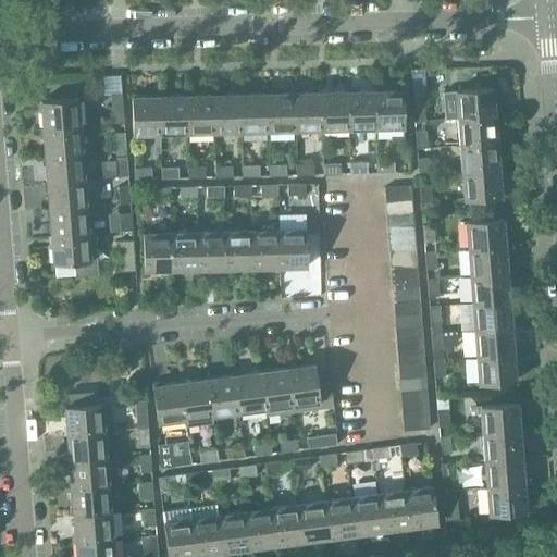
[(456,90),(458,118),(495,115),(493,88),(456,90)]
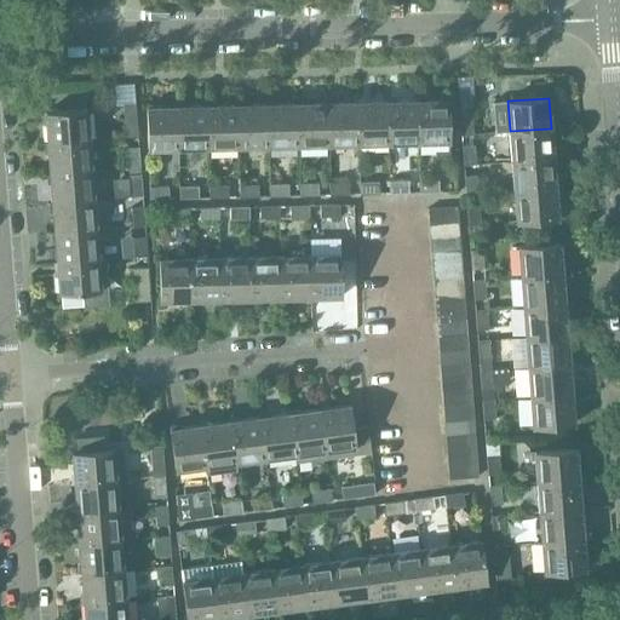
[(418,101),(388,102),(389,143),(419,143),(418,101)]
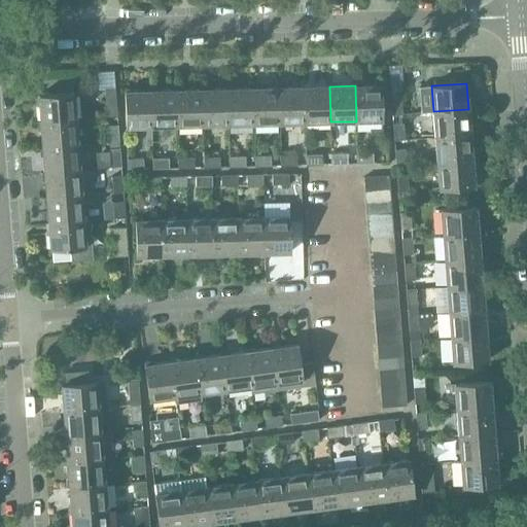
[(381,85),(355,85),(356,121),(382,120),(381,85)]
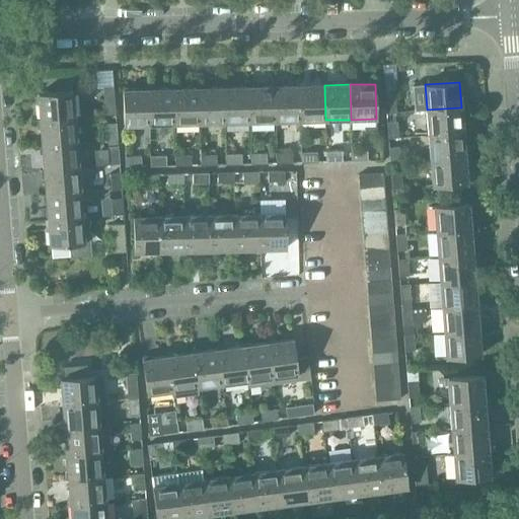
[(300,85),(275,86),(275,122),(300,121),(300,85)]
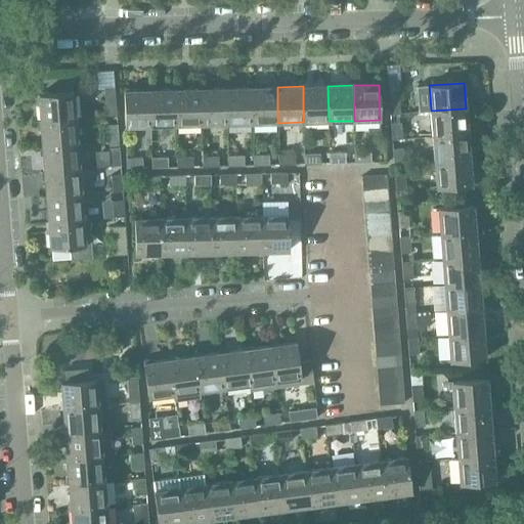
[(328,86),(303,86),(303,122),(329,121),(328,86)]
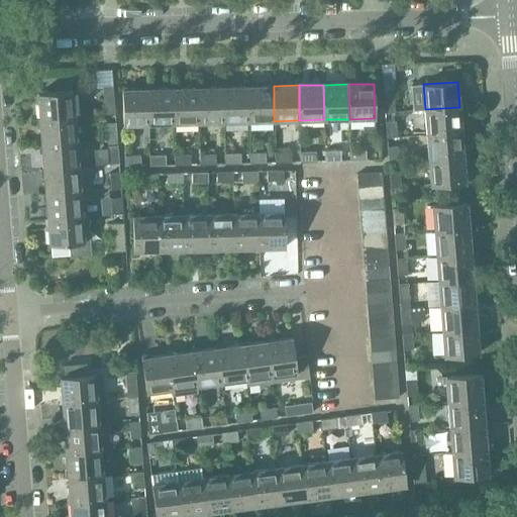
[(103,87),(105,114),(115,113),(113,86),(103,87)]
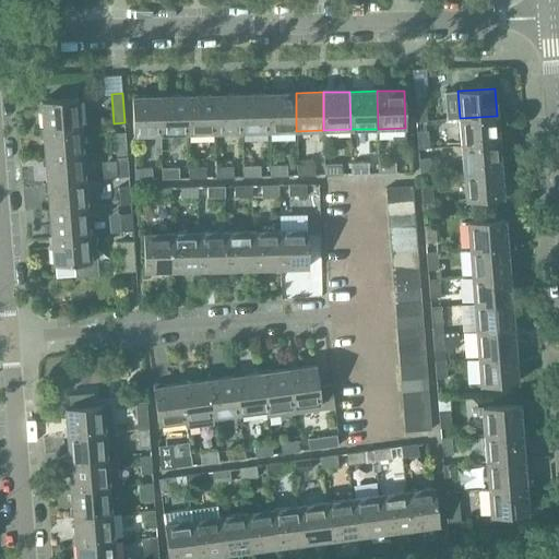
[(296,93),(269,94),(270,131),(296,131),(296,93)]
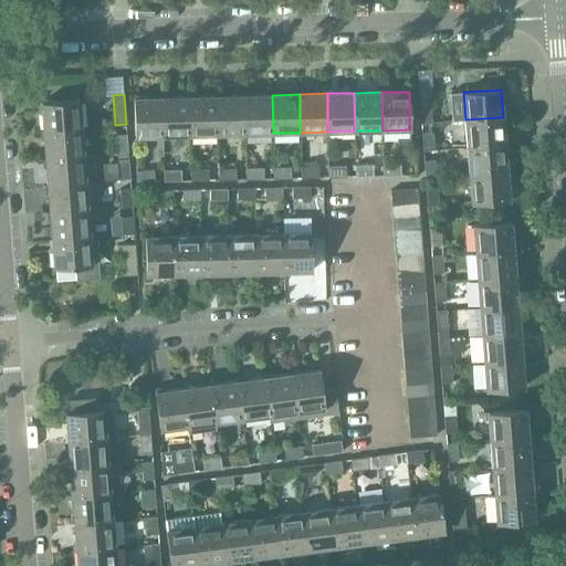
[(244,95),(217,96),(218,134),(245,134),(244,95)]
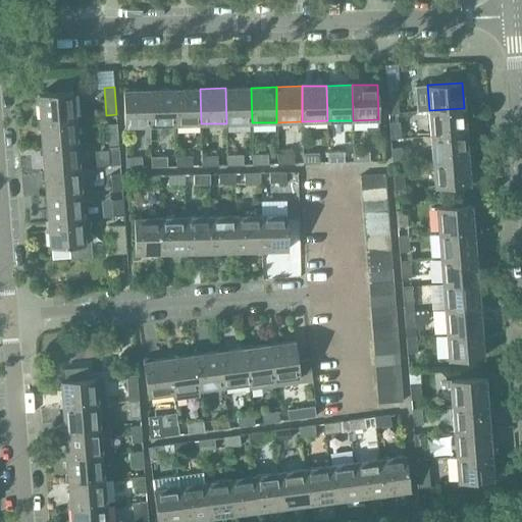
[(251,88),(225,88),(226,123),(252,122),(251,88)]
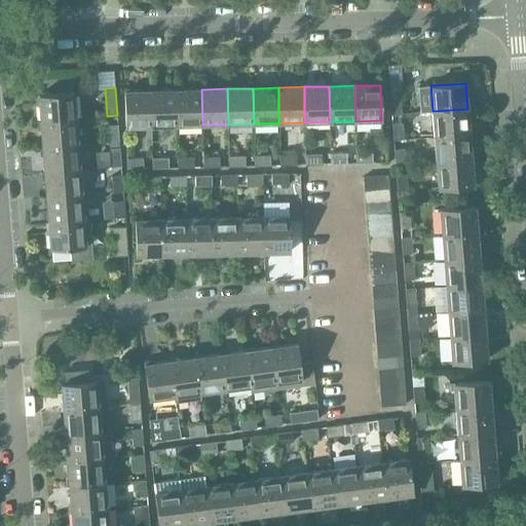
[(176,89),(150,90),(151,125),(177,125),(176,89)]
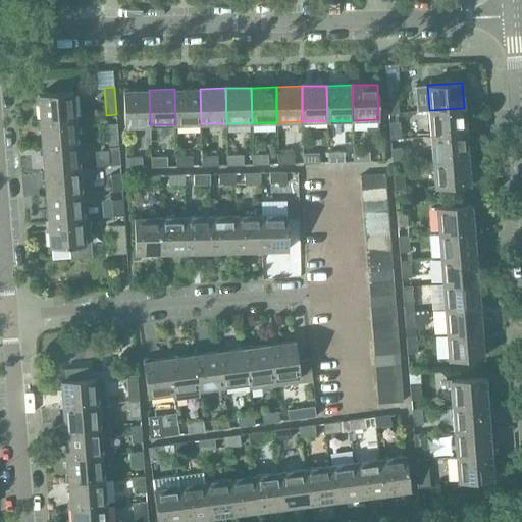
[(200,89),(174,89),(175,124),(201,123),(200,89)]
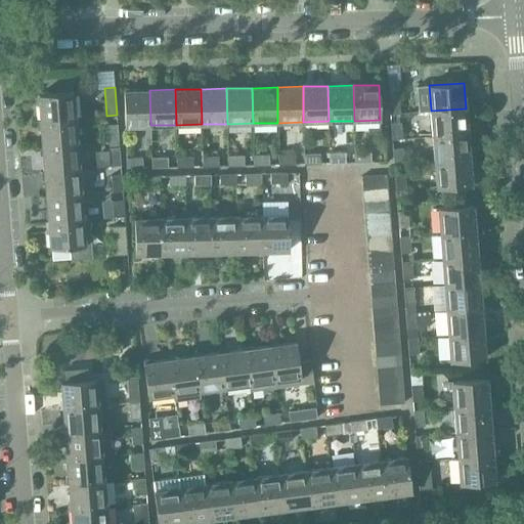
[(150,125),(149,90),(124,91),(125,126),(150,125)]
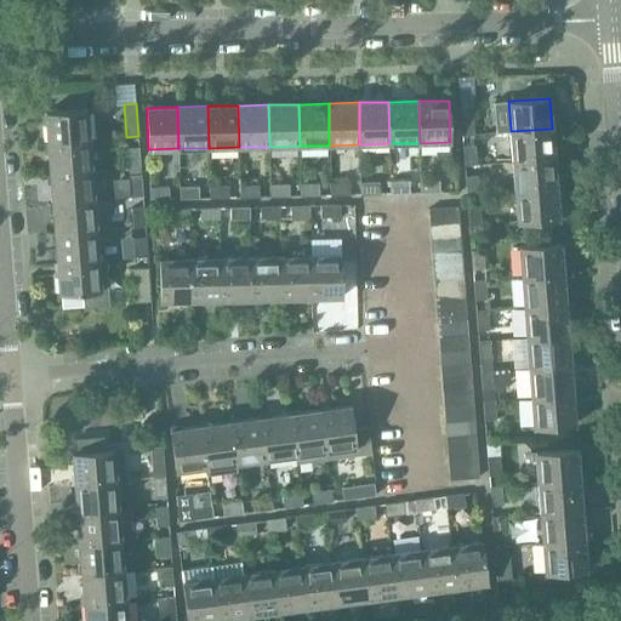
[(45,113),(47,142),(90,140),(87,109),(45,113)]
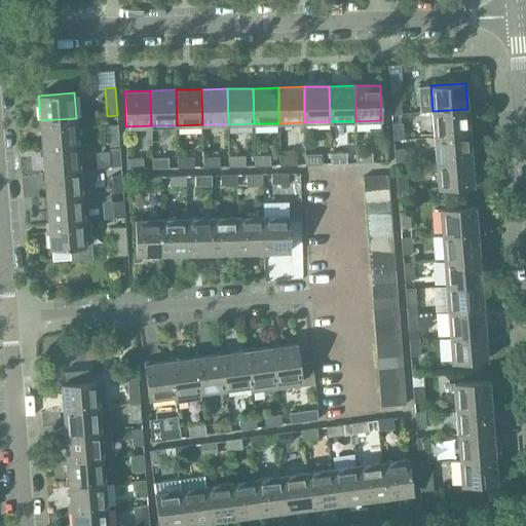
[(390,99),(391,115),(402,114),(401,98),(390,99)]
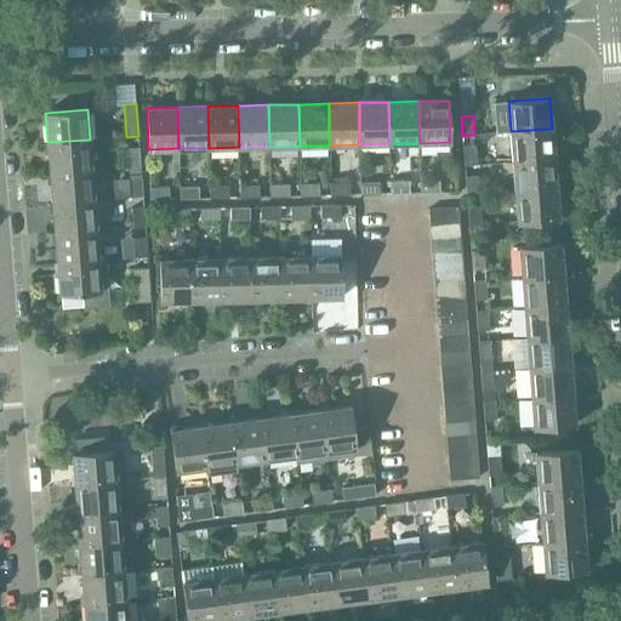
[(511,131),(513,161),(554,159),(552,129),(511,131)]
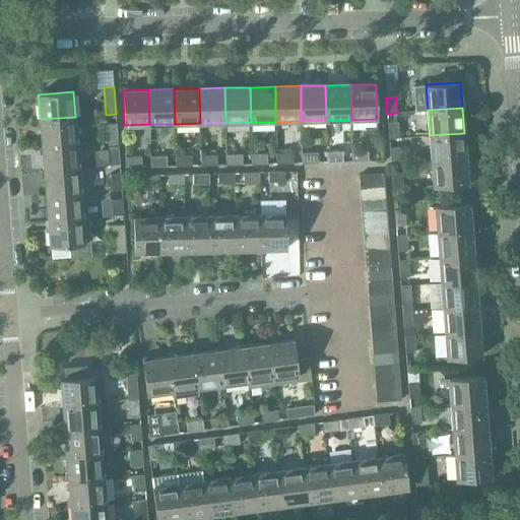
[(40,119),(42,144),(76,142),(75,117),(40,119)]
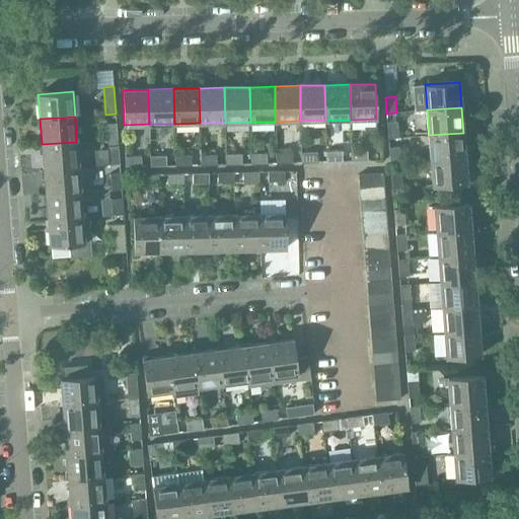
[(387,123),(388,138),(398,138),(397,122),(387,123)]
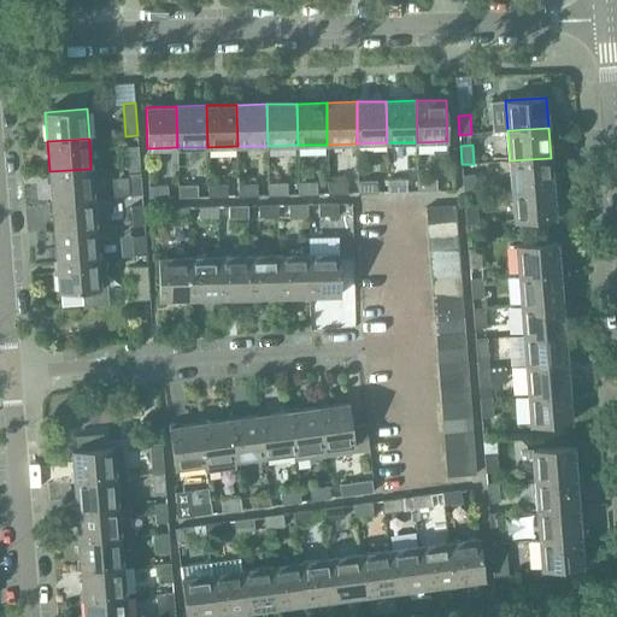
[(140,165),(137,146),(127,147),(128,166),(140,165)]
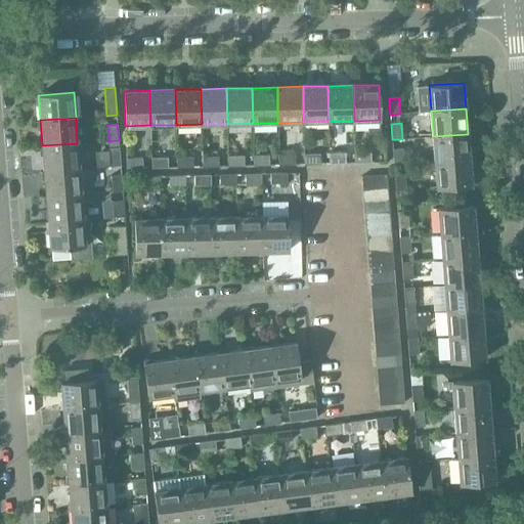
[(433,136),(435,162),(470,160),(468,134),(433,136)]
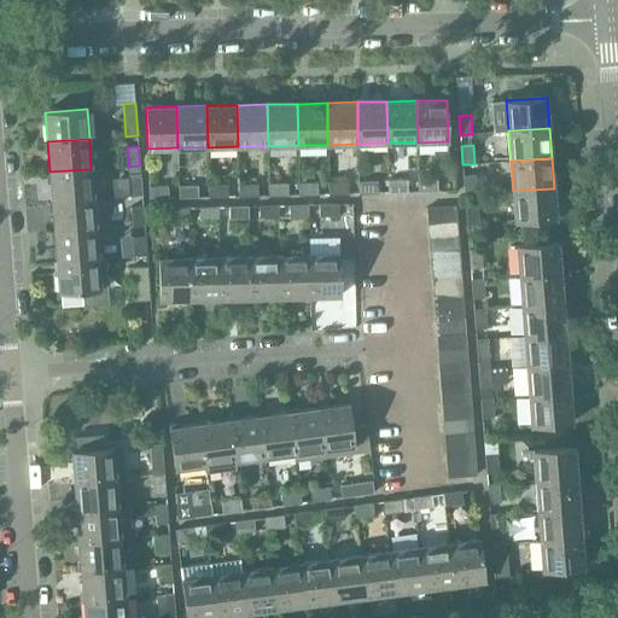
[(50,172),(52,202),(93,199),(91,169),(50,172)]
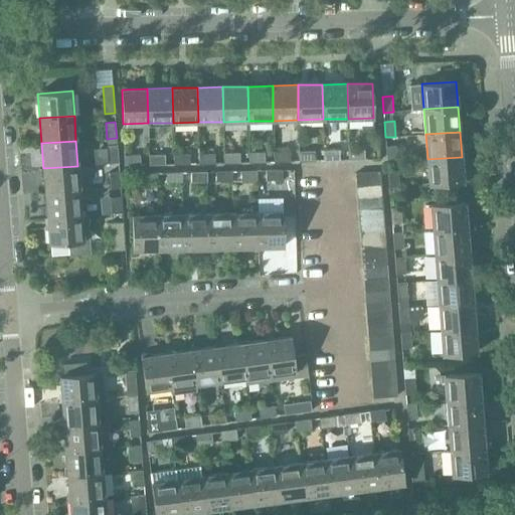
[(385,146),(387,162),(397,161),(395,145),(385,146)]
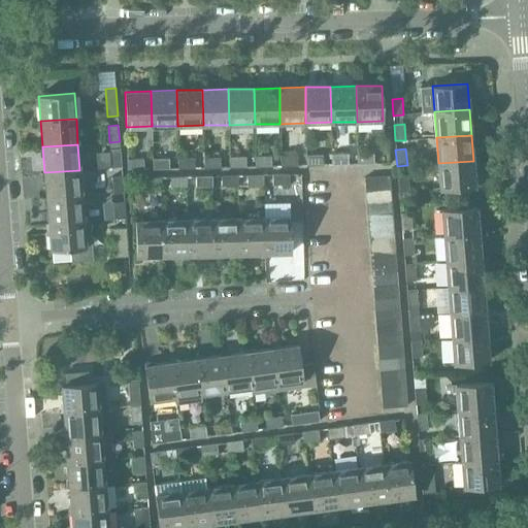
[(109,152),(111,167),(122,167),(120,151),(109,152)]
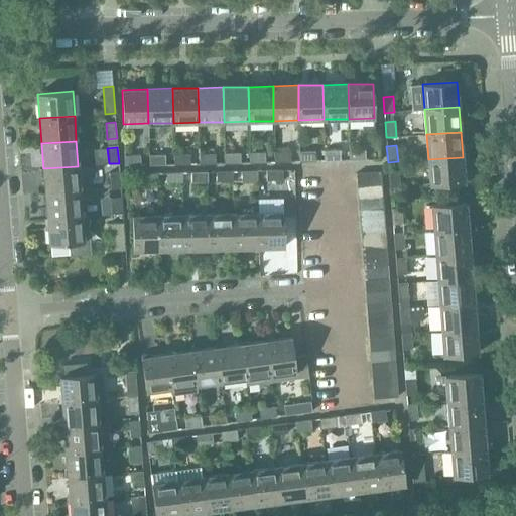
[(349,150),(350,160),(365,159),(365,149),(349,150)]
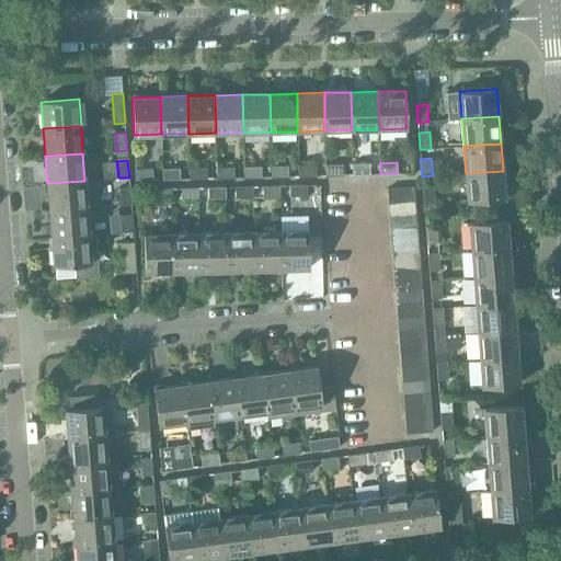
[(353,163),(353,174),(370,174),(369,163),(353,163)]
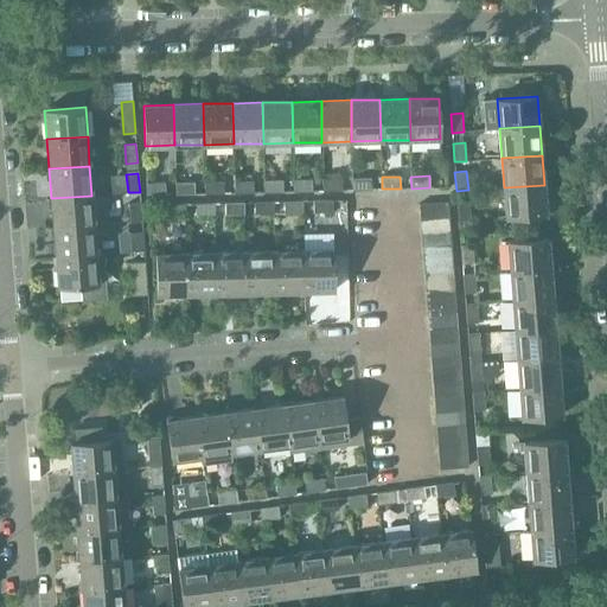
[(323,178),(323,190),(342,190),(342,178),(323,178)]
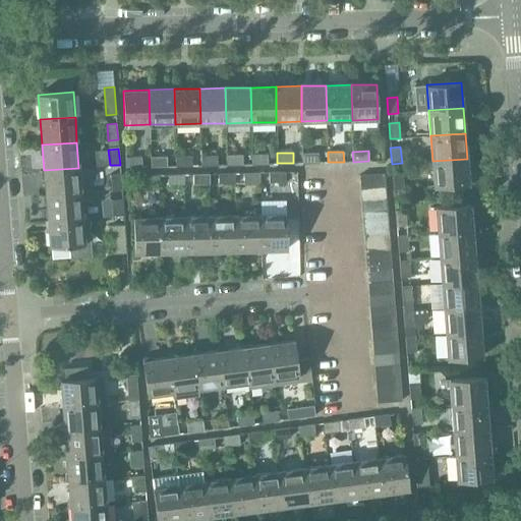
[(302,153),(302,163),(319,162),(319,153),(302,153)]
